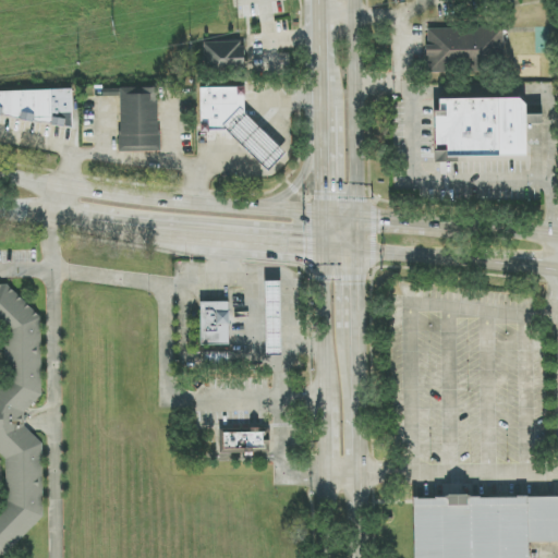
[(427,28),(426,72),(455,73),(455,63),(504,64),(505,29),(427,28)]
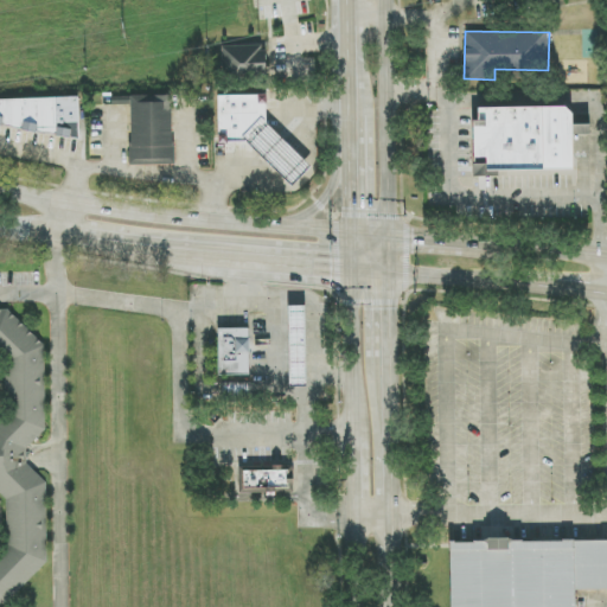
[(266,45),(222,46),(222,76),(266,75),(266,45)]
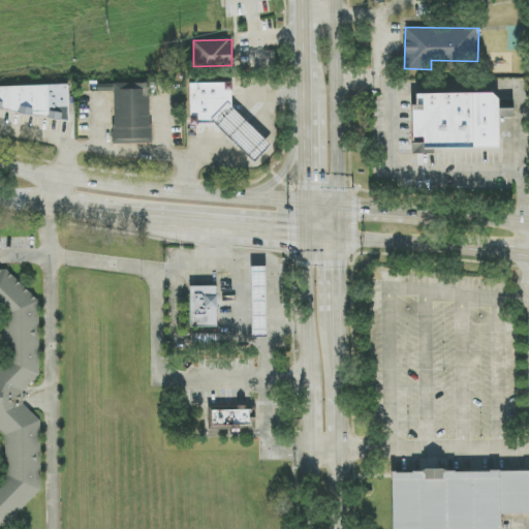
[(232,110),(232,84),(190,83),(190,125),(215,125),(255,163),(272,146),(232,110)]
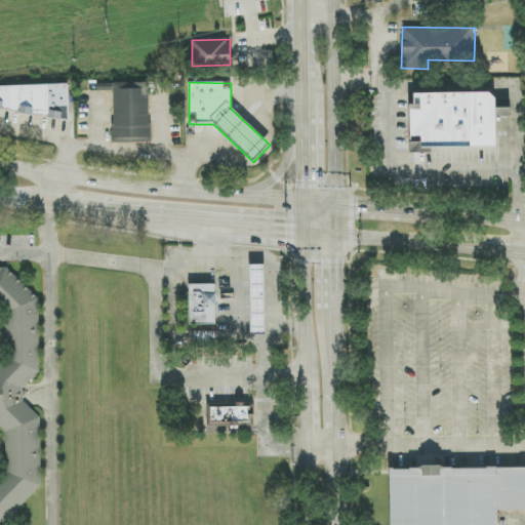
[(113,83),(114,144),(151,143),(150,83),(113,83)]
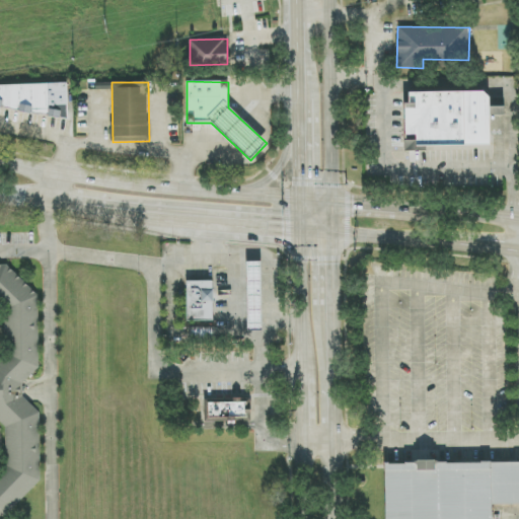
[(0,113),(68,112),(67,84),(0,84),(0,113)]
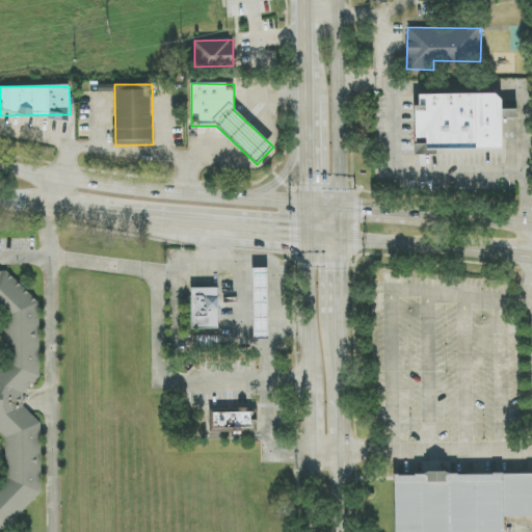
[(502,150),(502,123),(515,123),(515,110),(500,110),(500,95),(419,95),(419,106),(415,106),(416,155),(426,155),(426,150),(502,150)]
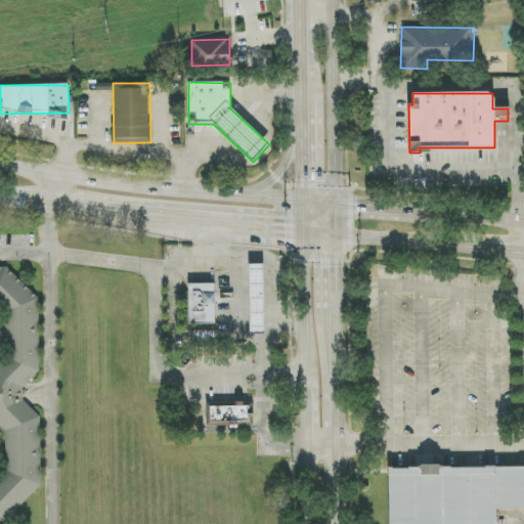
[(250,265),(262,265),(262,334),(250,334),(250,265)]
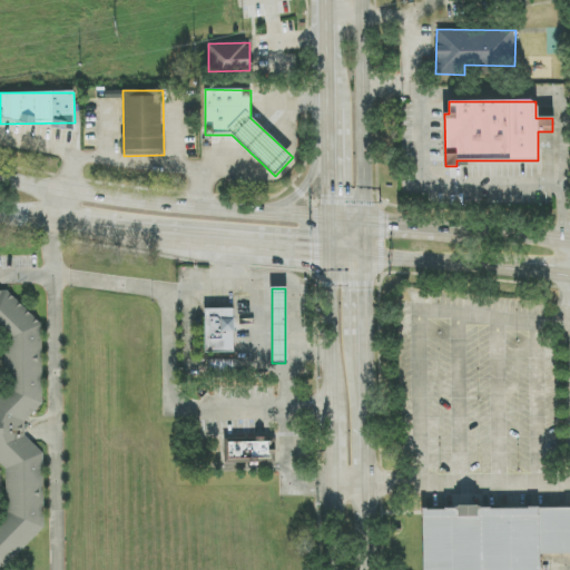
[(0,568),(6,568),(45,528),(43,453),(26,436),(26,422),(43,403),(42,324),(7,292),(0,291),(0,568)]
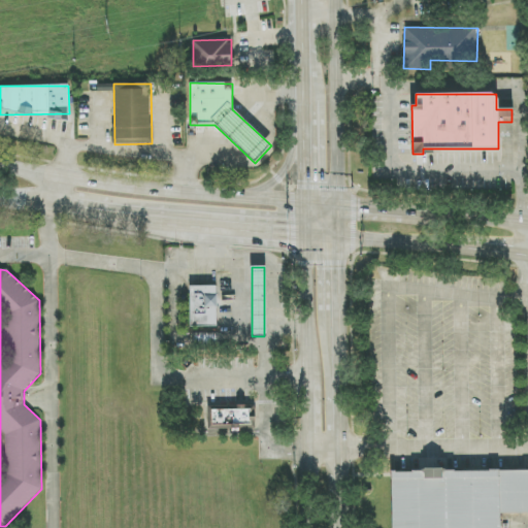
[(190,286),(218,287),(217,326),(190,326),(190,286)]
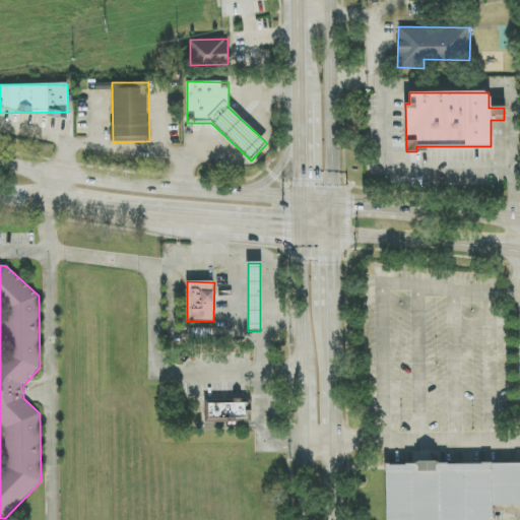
[(192,328),(191,341),(214,342),(214,329),(192,328)]
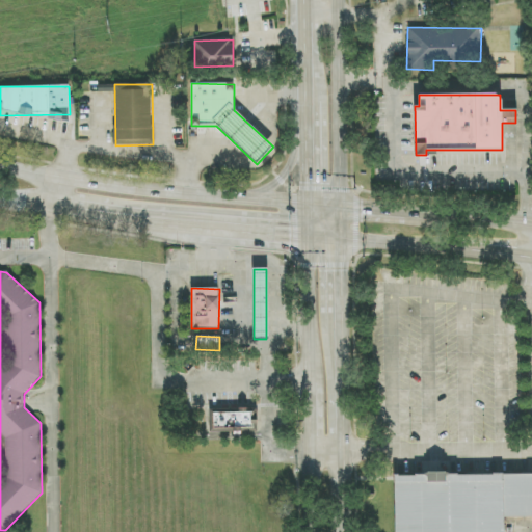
[(255,431),(256,413),(208,411),(208,430),(255,431)]
